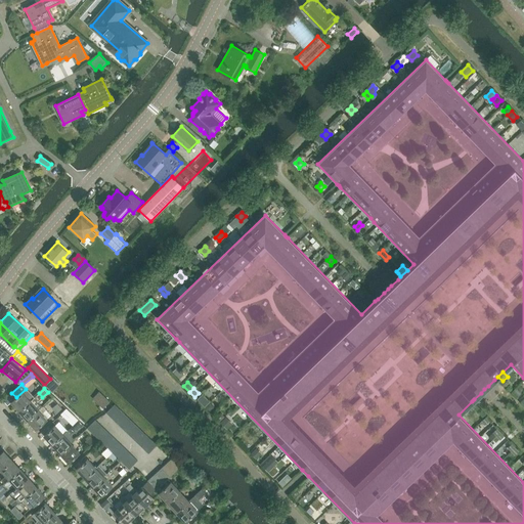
[(516,388),(512,391),(517,397),(521,393),(516,388)]
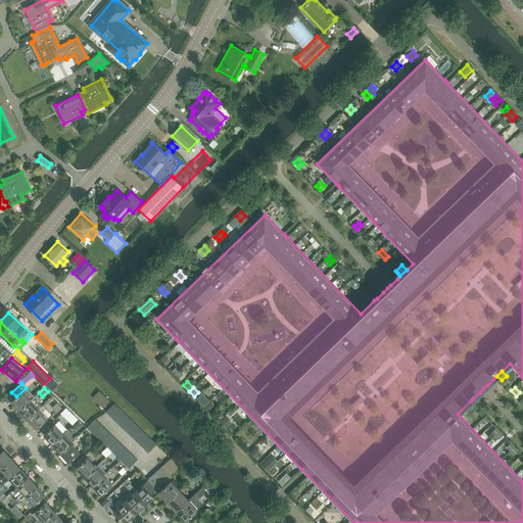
[(16,396),(11,400),(19,410),(34,396),(26,388),(16,396)]
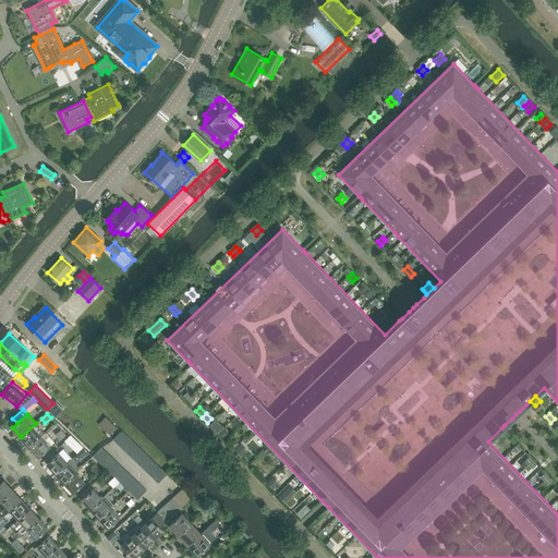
[(216,420),(210,425),(218,434),(222,428),(223,427),(216,420)]
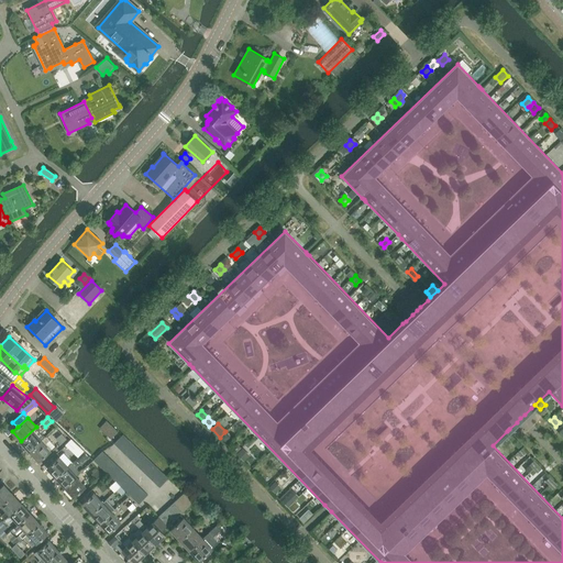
[(45,437),(36,427),(21,441),(30,451),(46,437),(46,435),(45,437)]
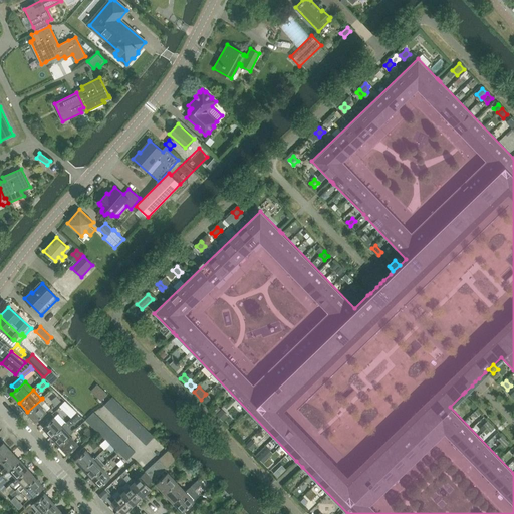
[(205,395),(201,400),(205,404),(210,400),(205,395)]
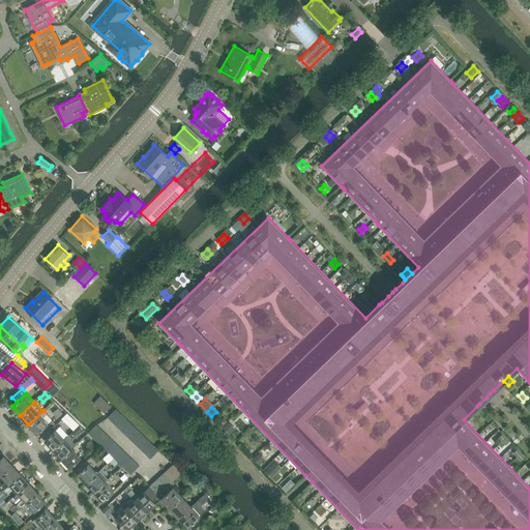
[(57,418),(63,413),(58,408),(53,413),(57,418)]
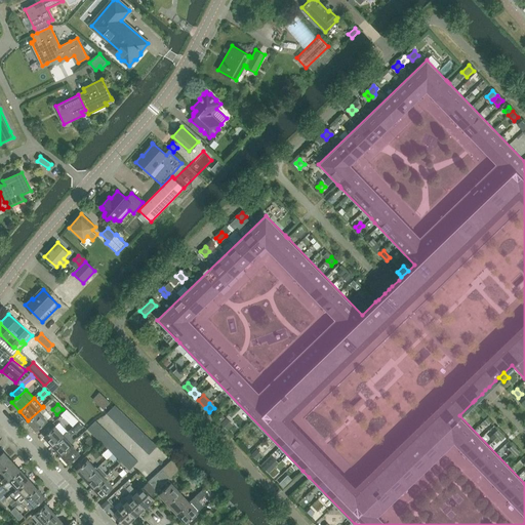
[(115,405),(107,413),(111,418),(119,409),(115,405)]
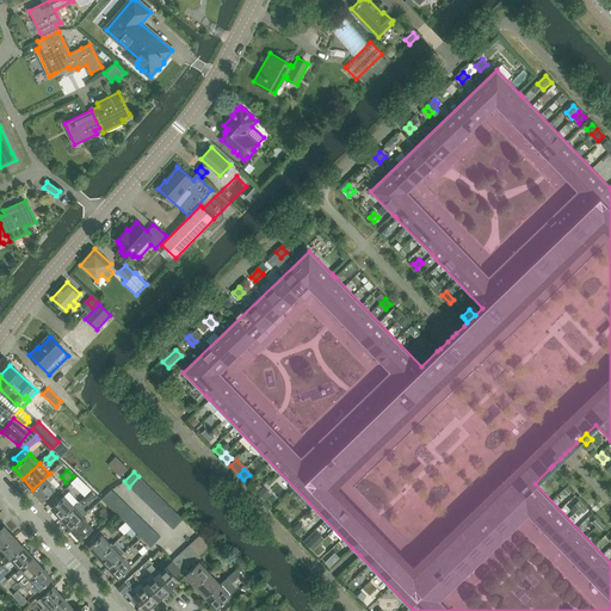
[(42,500),(60,483),(50,474),(32,489),(42,500)]
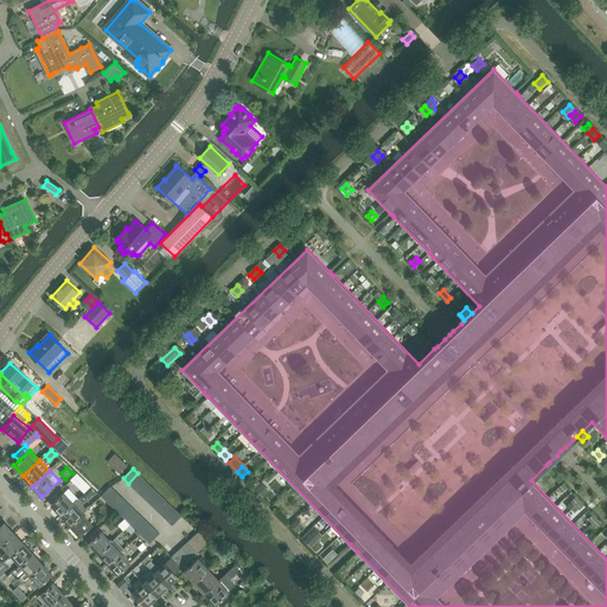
[(138,473),(128,484),(134,489),(144,479),(138,473)]
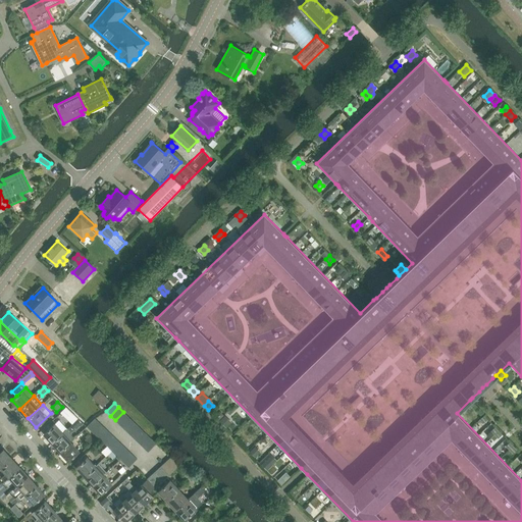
[(215,416),(219,421),(225,416),(220,411),(215,416)]
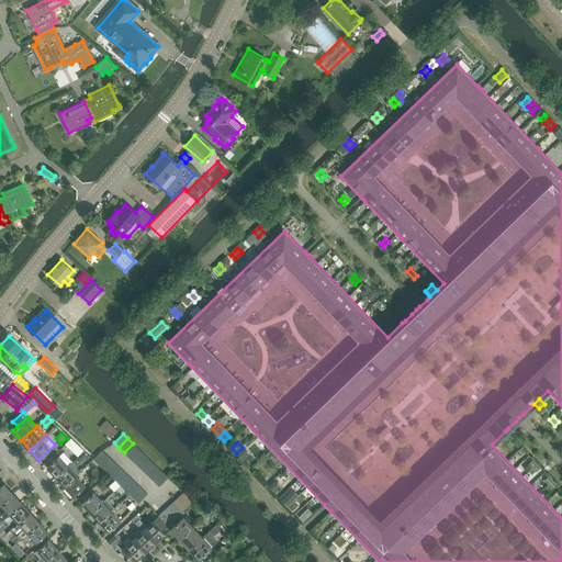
[(133,444),(124,452),(130,458),(138,448),(133,444)]
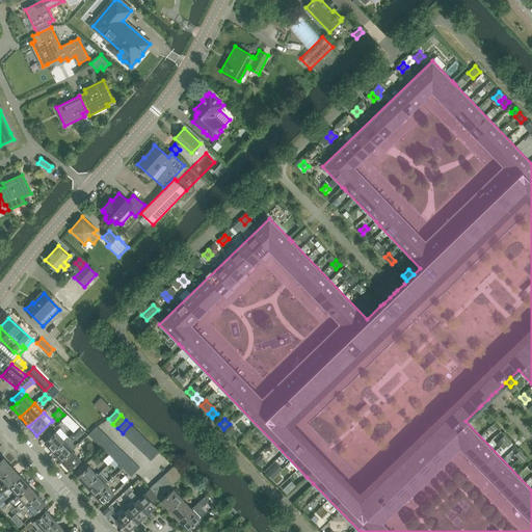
[(74,423),(70,427),(74,432),(78,428),(74,423)]
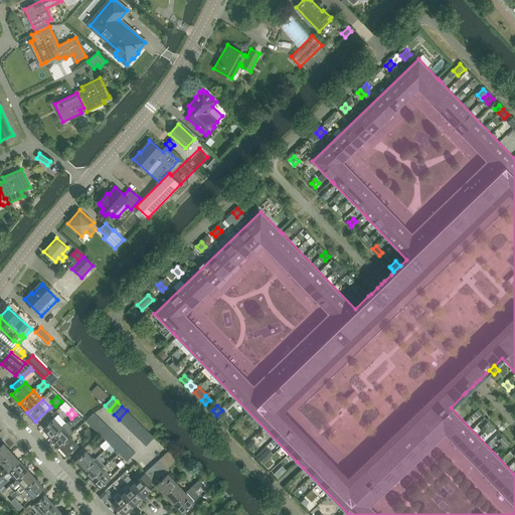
[(222,410),(216,415),(220,419),(226,414),(222,409),(222,410)]
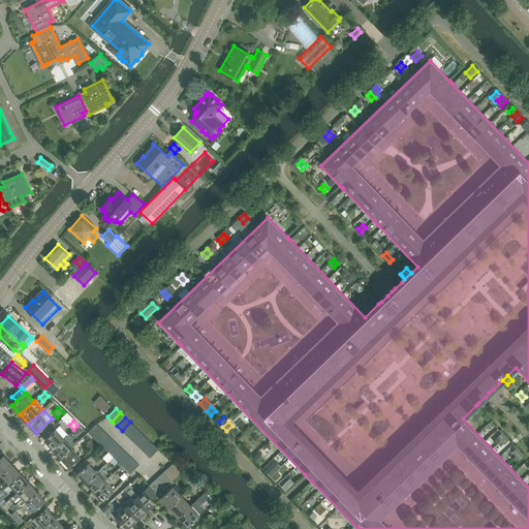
[(130,422),(122,431),(126,435),(134,427),(130,422)]
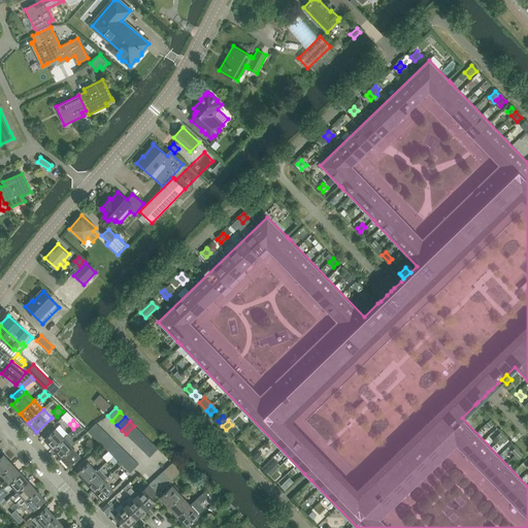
[(88,431),(92,436),(101,428),(96,423),(88,431)]
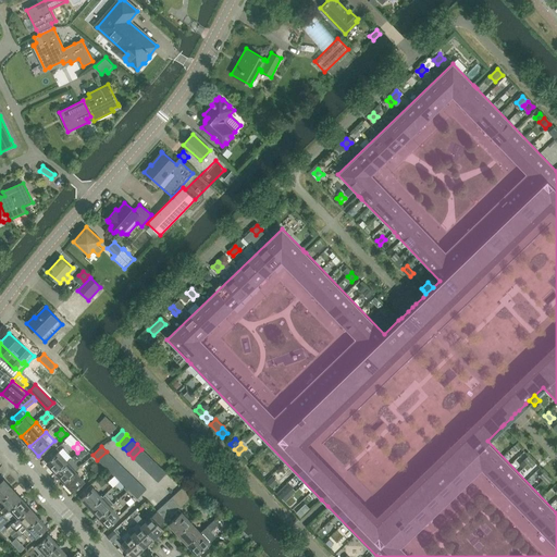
[(88,452),(85,447),(83,449),(82,448),(77,453),(82,458),(86,454),(88,452)]
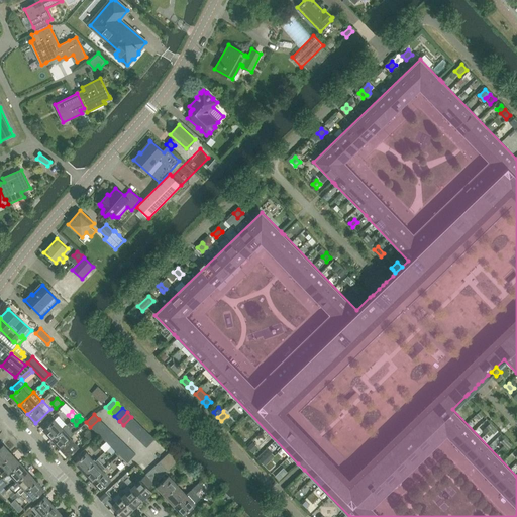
[(53,416),(37,429),(38,430),(40,432),(43,429),(55,419),(53,416)]
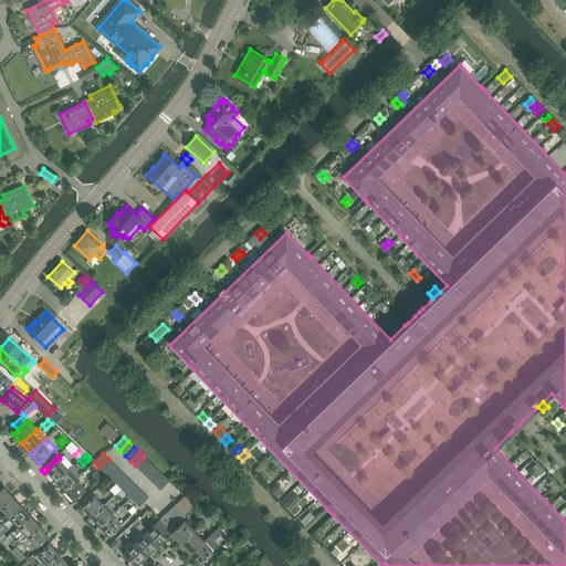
[(144,457),(135,465),(140,471),(149,461),(144,457)]
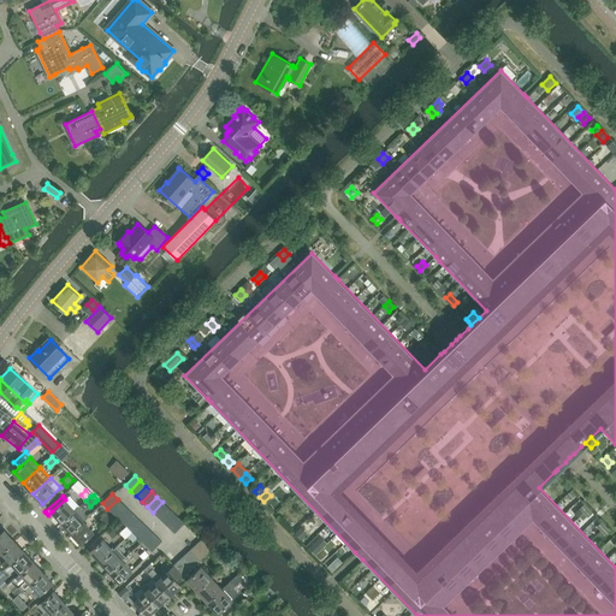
[(65,499),(52,511),(61,522),(75,510),(65,499)]
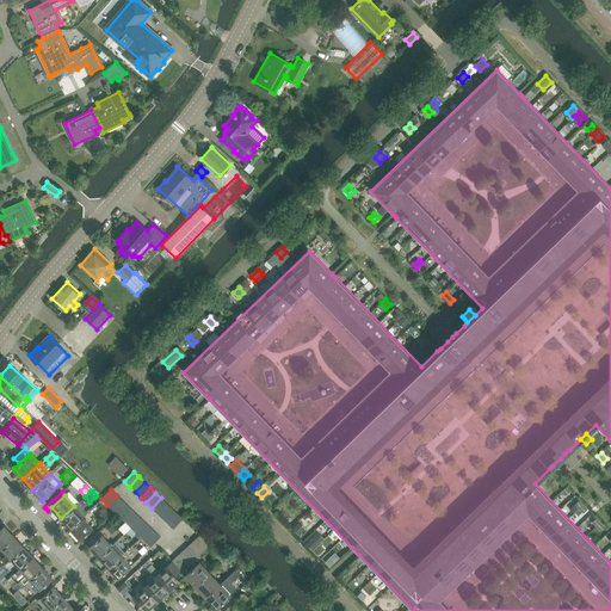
[(106,505),(112,510),(122,500),(117,495),(106,505)]
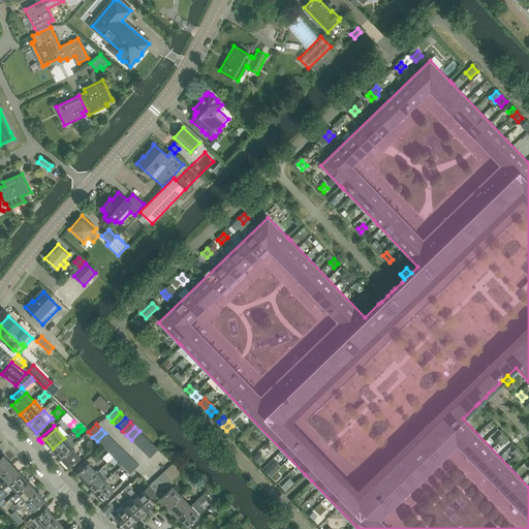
[(139,431),(131,440),(135,444),(145,436),(139,431)]
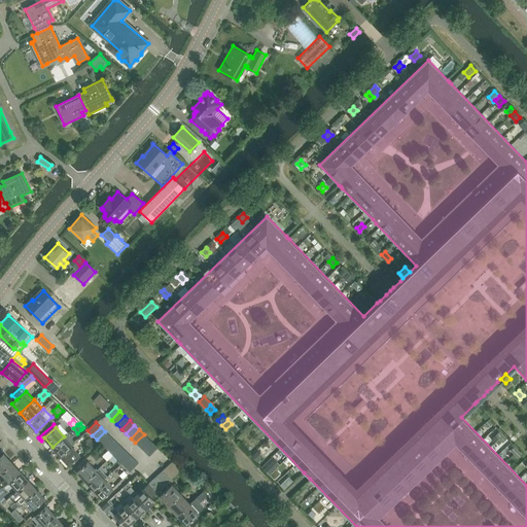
[(97,440),(102,445),(110,435),(105,431),(97,440)]
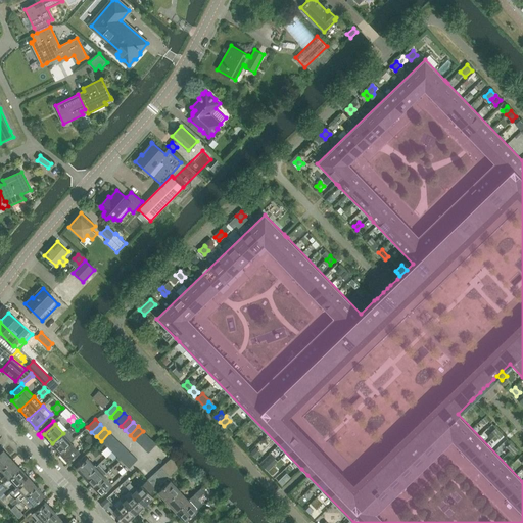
[(143,431),(134,439),(139,443),(147,435),(143,431)]
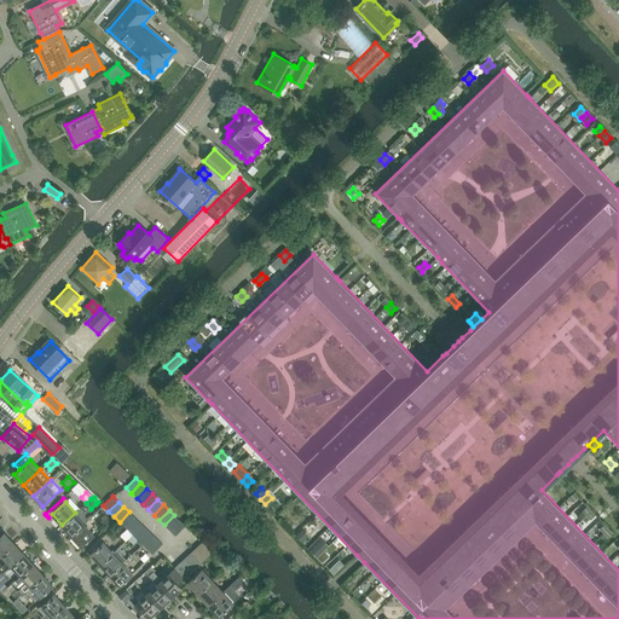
[(120,522),(125,527),(134,518),(129,512),(120,522)]
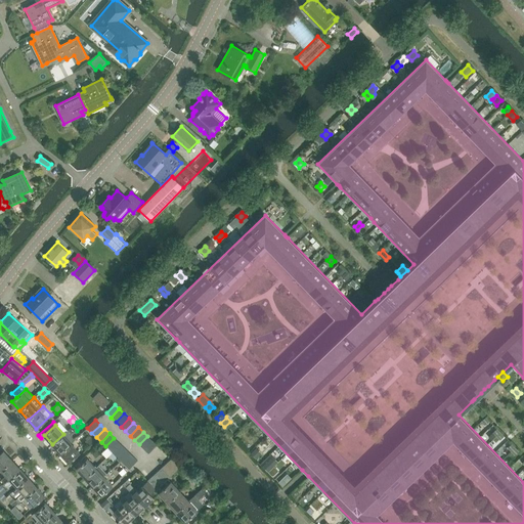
[(52,444),(60,453),(72,443),(63,434),(52,444)]
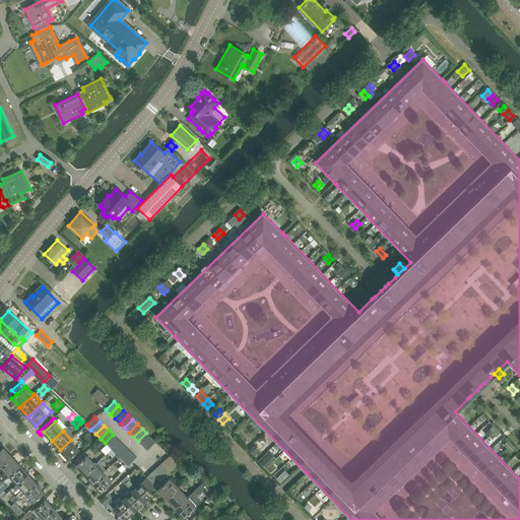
[(146,433),(138,441),(143,446),(151,438),(146,433)]
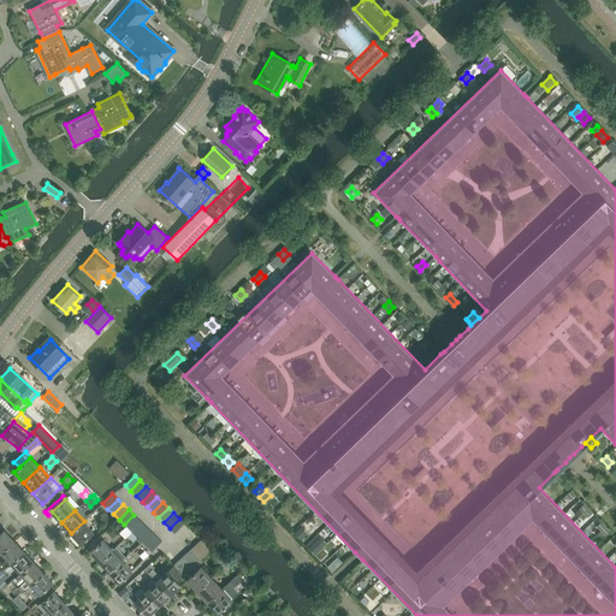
[(111,521),(106,515),(101,520),(106,525),(111,521)]
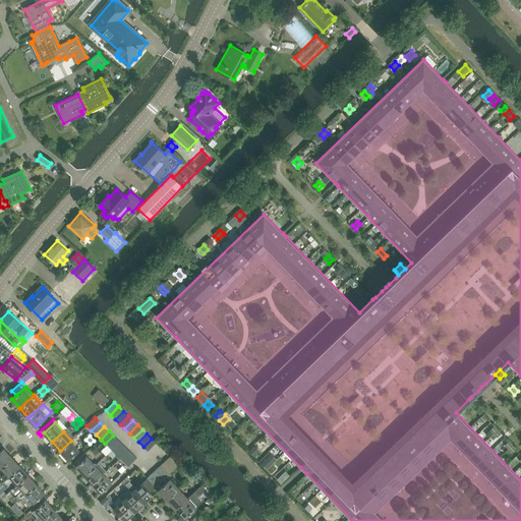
[(105,444),(107,446),(110,449),(118,440),(113,436),(105,444)]
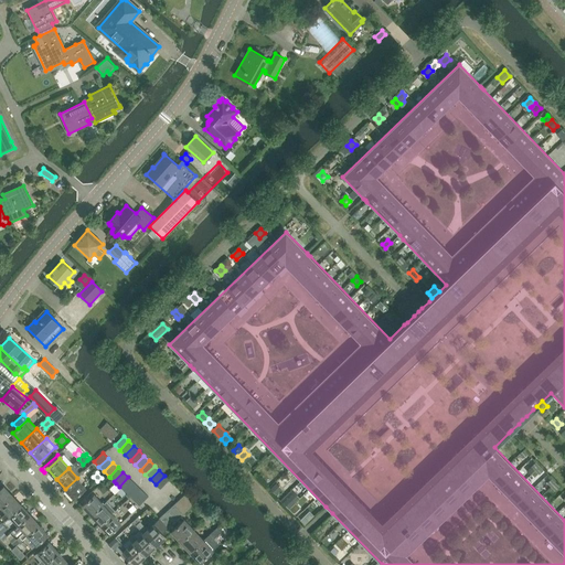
[(164,476),(156,484),(160,489),(169,480),(164,476)]
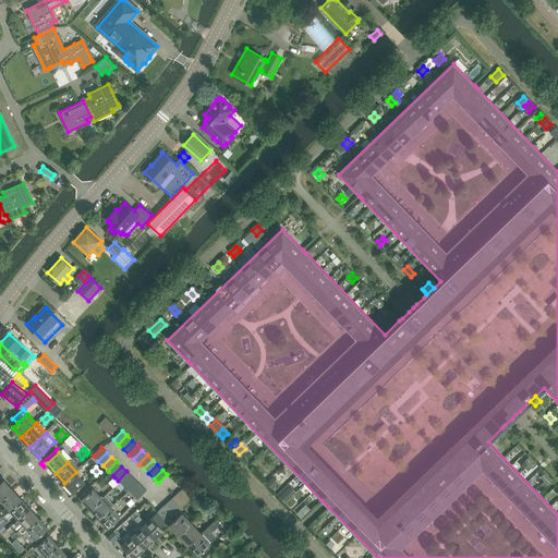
[(118,481),(119,482),(122,485),(132,476),(126,471),(118,481)]
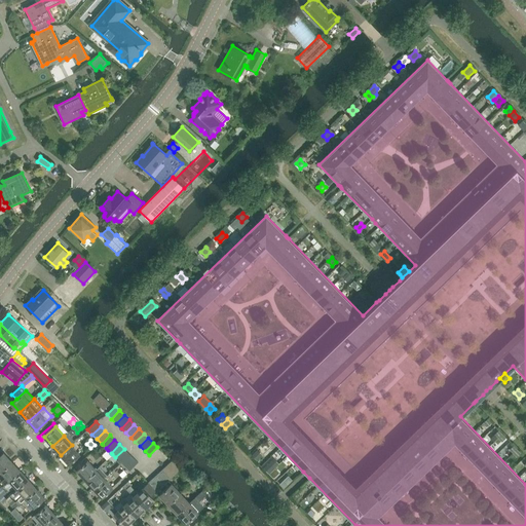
[(61,455),(69,463),(80,453),(72,445),(61,455)]
